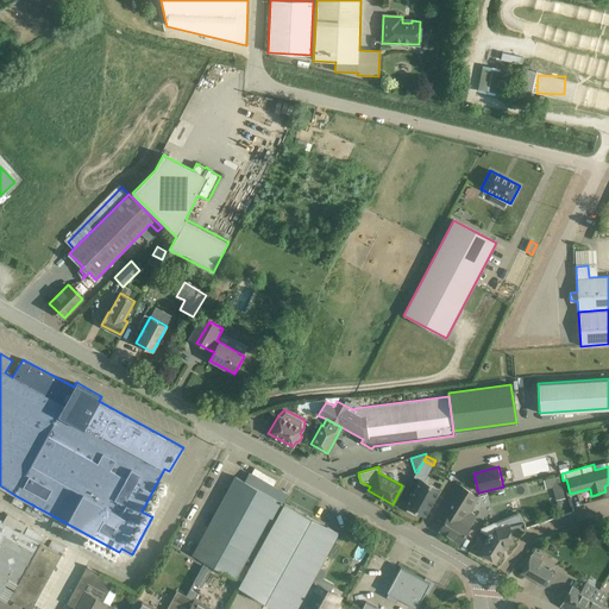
[(287,494),(249,472),(244,481),(234,476),(192,554),(236,579),(270,518),(274,520),(283,502),(287,494)]
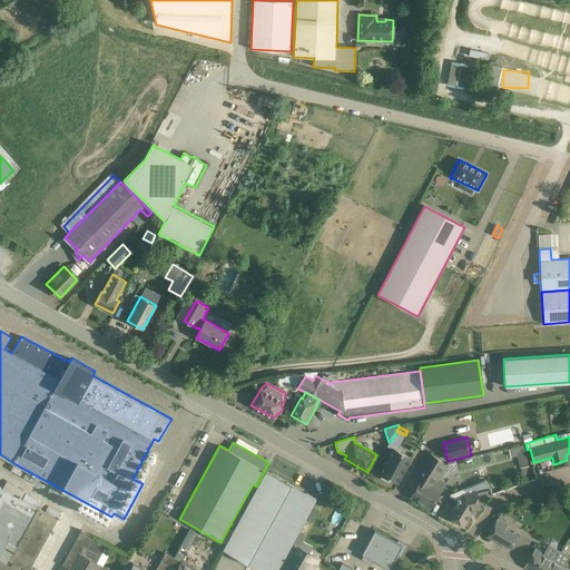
[(522,445),(508,449),(510,458),(517,457),(520,469),(528,467),(522,445)]
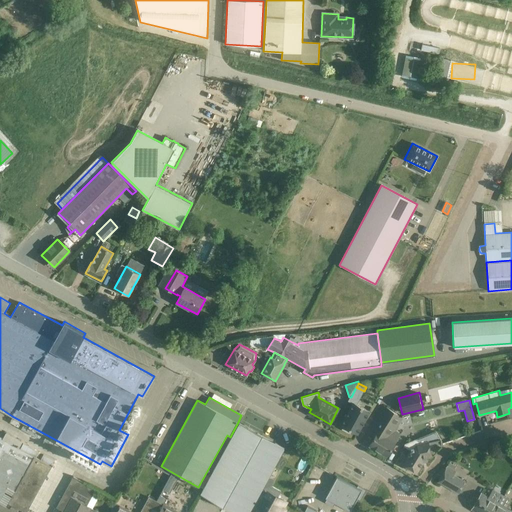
[(341,425),(343,427),(342,429),(348,432),(349,430),(357,434),(370,411),(354,402),(341,425)]
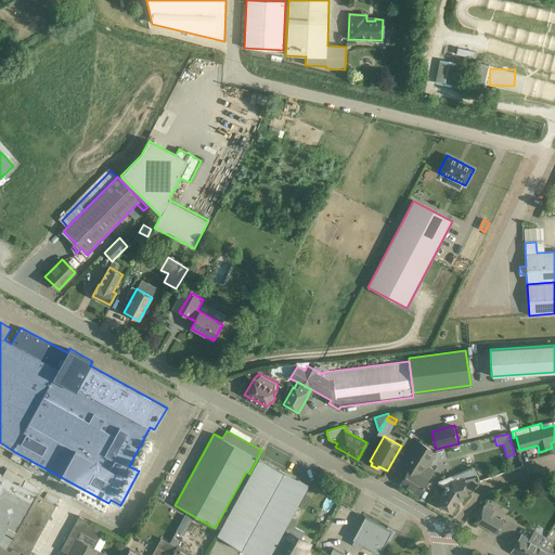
[(418,494),(427,479),(424,477),(438,453),(416,440),(399,468),(407,474),(400,483),(418,494)]
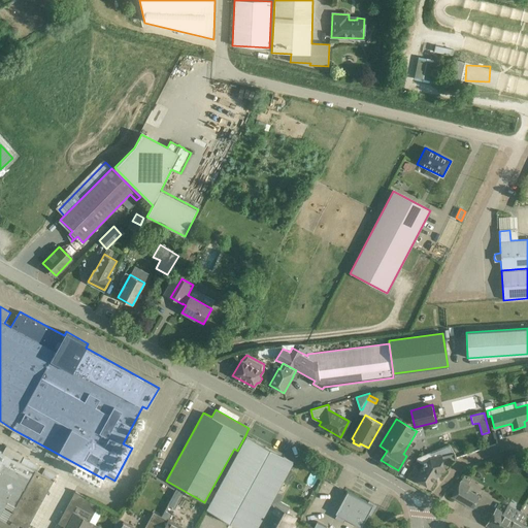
[(12,430),(9,435),(19,440),(22,435),(12,430)]
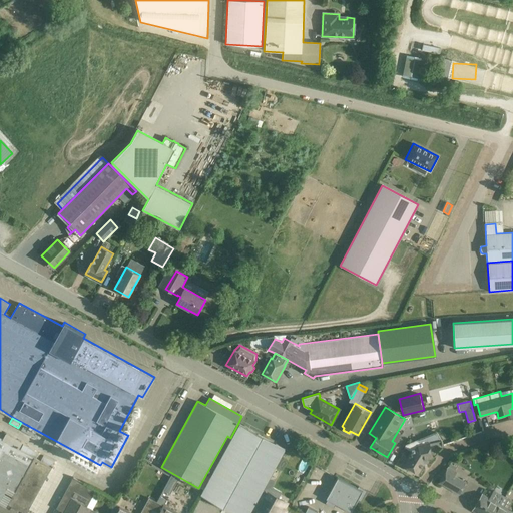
[(223,507),(263,436),(240,423),(201,494),(212,501),(223,507)]
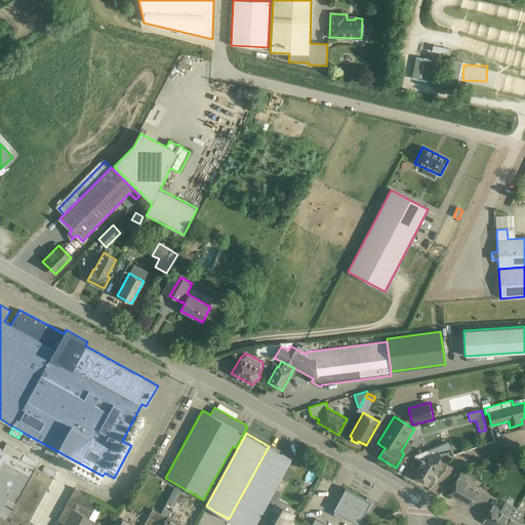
[(25,434),(22,440),(37,448),(41,443),(25,434)]
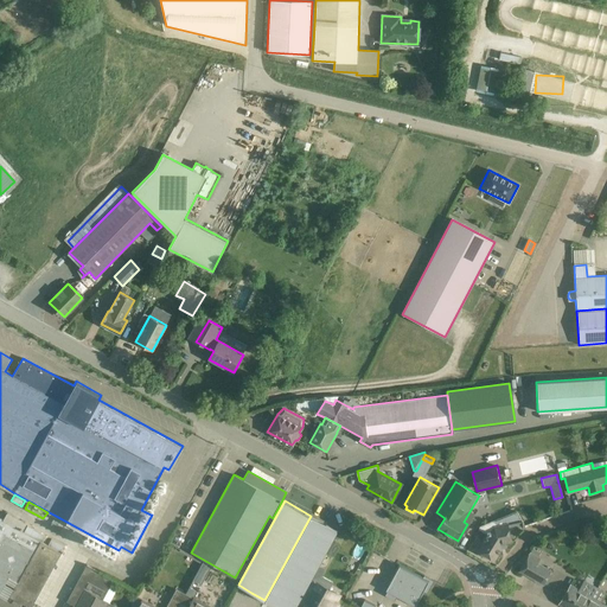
[(0,596),(7,601),(10,596),(29,606),(31,606),(62,553),(40,541),(23,531),(26,523),(7,512),(4,519),(0,517),(0,596)]
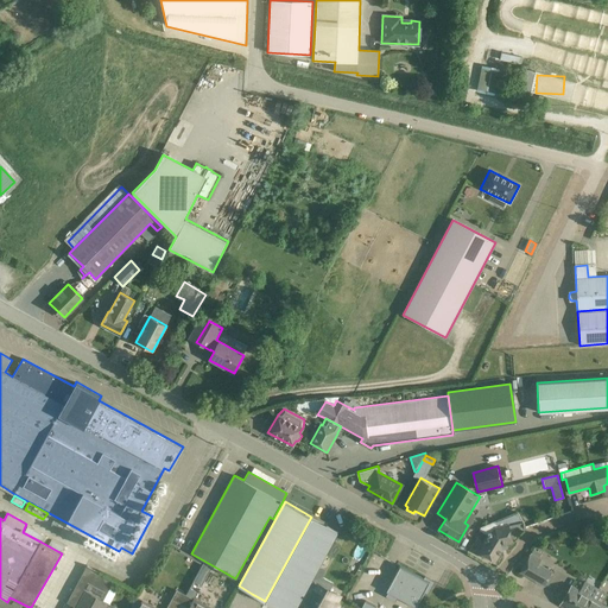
[(311,517),(265,601),(278,607),(295,607),(303,594),(310,581),(337,531),(311,517)]
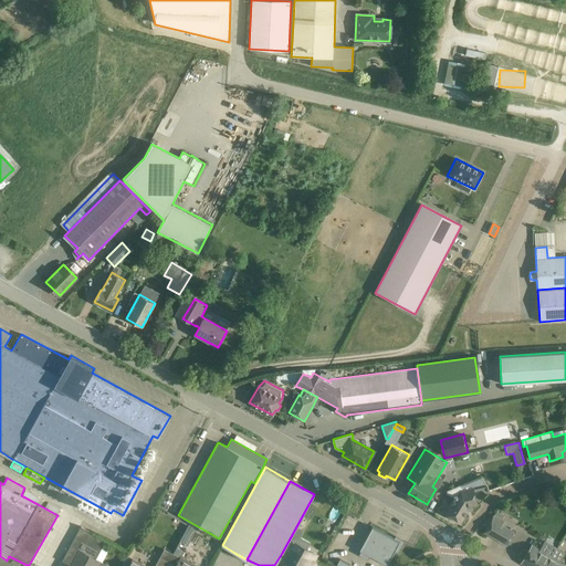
[(472,489),(467,490),(460,485),(447,491),(446,493),(453,499),(444,512),(461,522),(467,513),(465,511),(471,510),(470,506),(477,505),(472,489)]
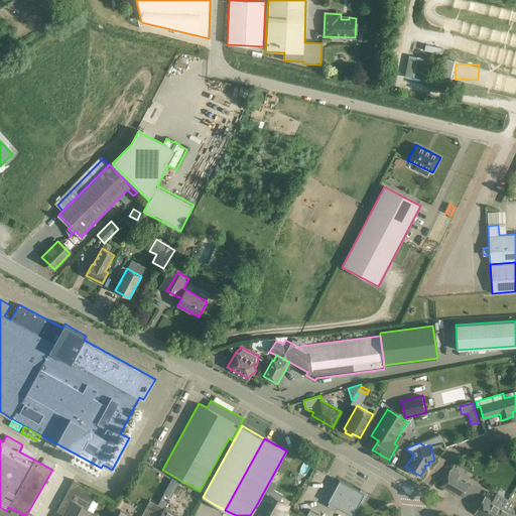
[(23,446),(20,452),(36,461),(38,456),(23,446)]
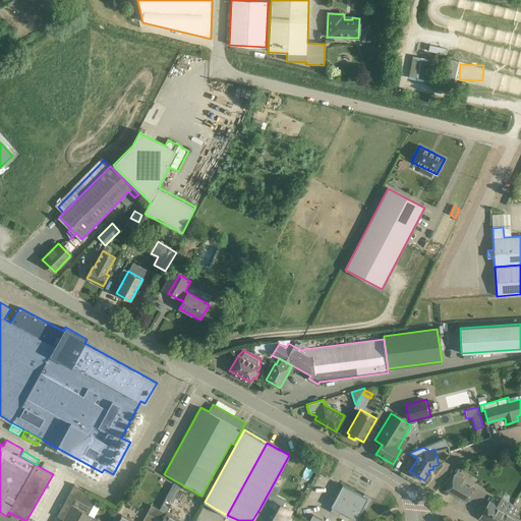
[(44,463),(42,468),(52,473),(55,468),(44,463)]
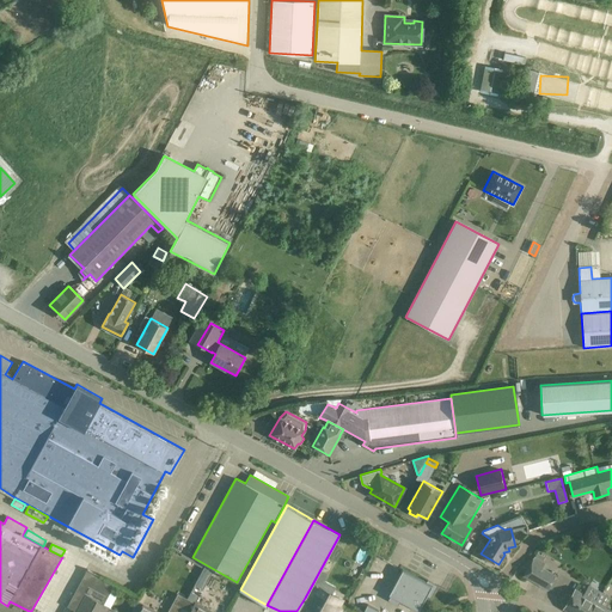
[(544,563),(542,562),(544,557),(537,552),(534,557),(533,557),(524,575),(546,588),(555,575),(542,568),(544,563)]
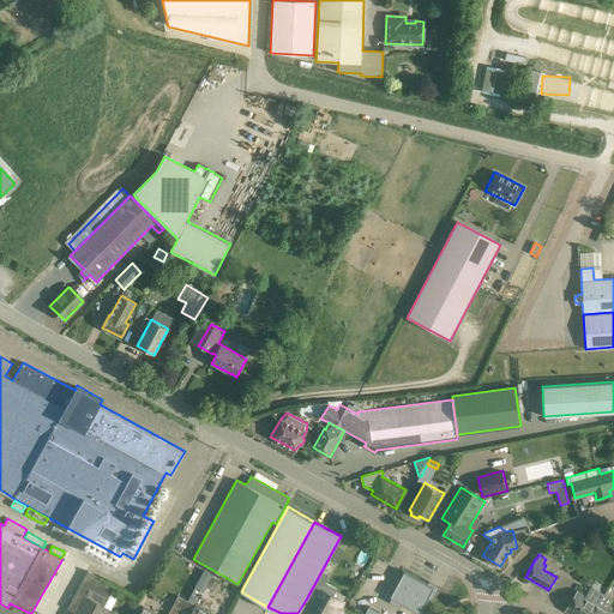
[(403,571),(389,597),(420,613),(434,587),(403,571)]
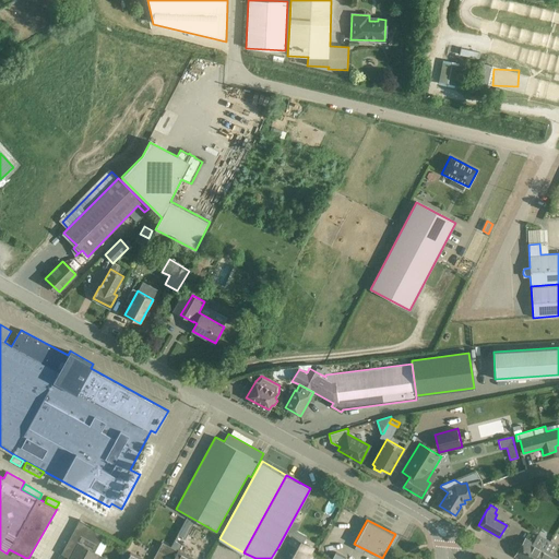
[(61,554),(69,558),(68,558),(107,558),(99,554),(95,551),(104,534),(79,521),(61,554)]
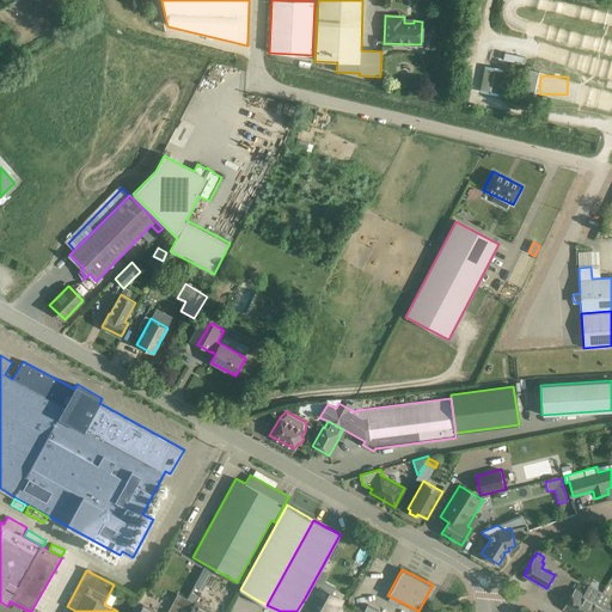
[(562,570),(552,589),(567,597),(576,577),(562,570)]
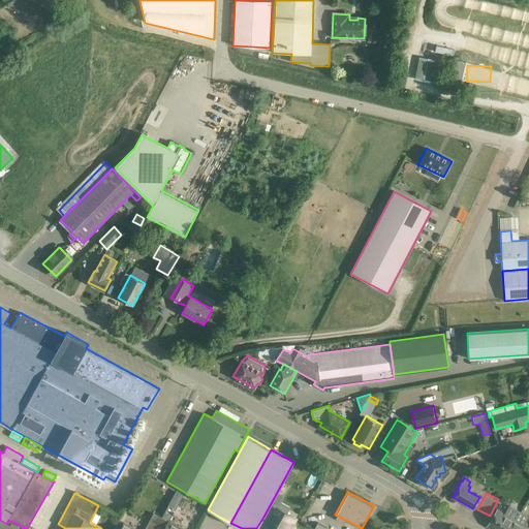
[(172,498),(165,510),(172,515),(178,502),(172,498)]
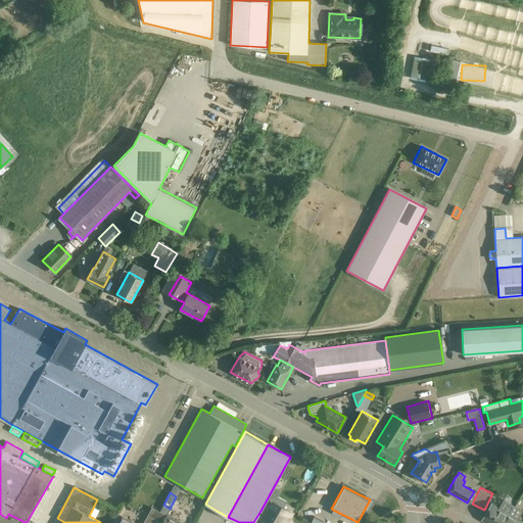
[(288,522),(291,520),(288,518),(291,513),(267,500),(260,511),(268,515),(264,522),(265,522),(288,522)]
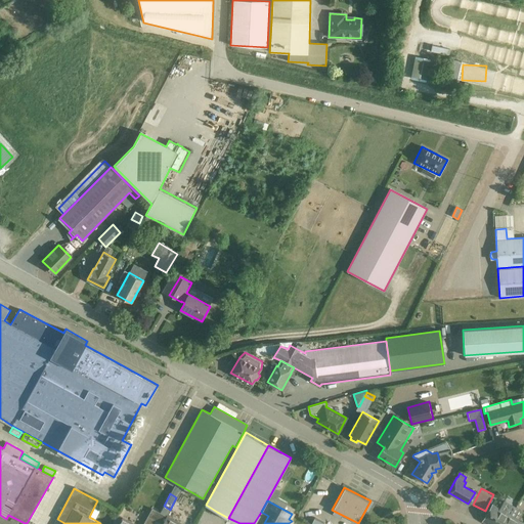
[(486,523),(506,523),(511,516),(492,505),(482,521),(486,523)]
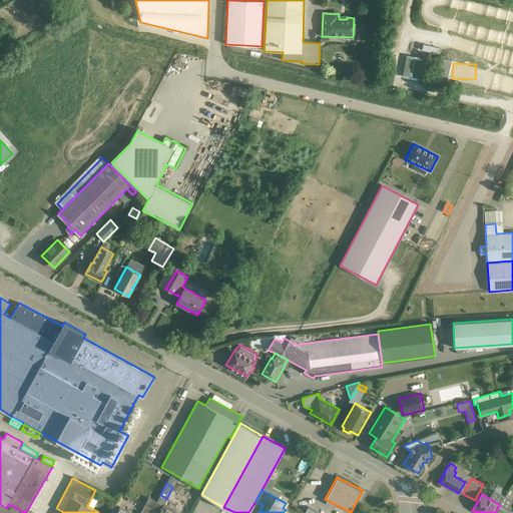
[(149,512),(156,502),(149,498),(140,512),(132,512),(120,506),(115,512),(149,512)]
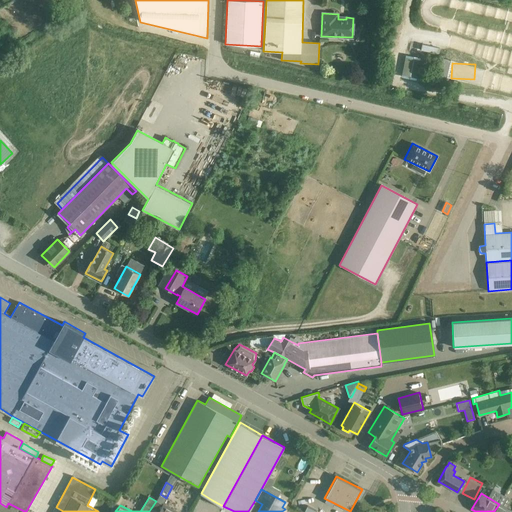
[(156,501),(149,511),(178,511),(163,504),(163,505),(156,501)]
